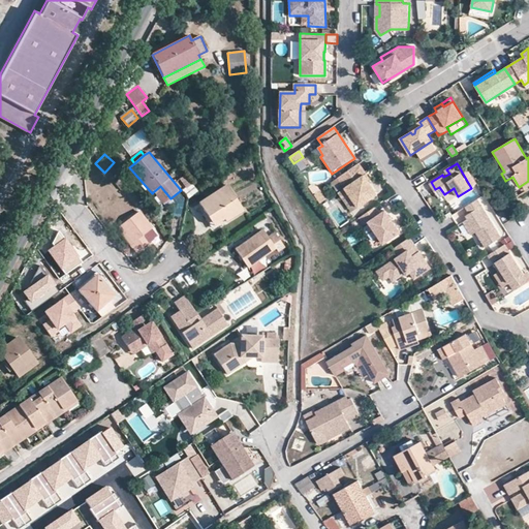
[(359,164),(338,179),(358,208),(377,195),(364,175),(366,174),(359,164)]
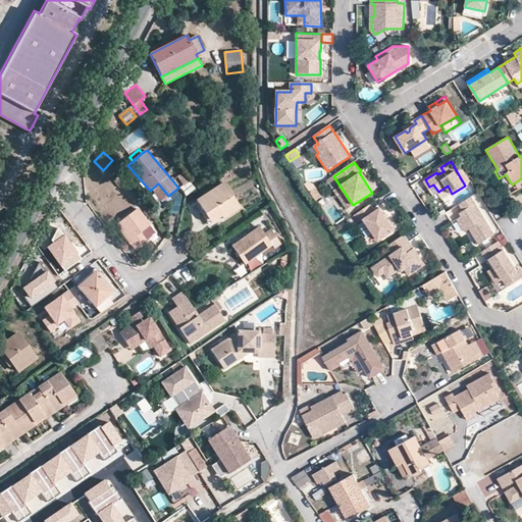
[(184,185),(190,180),(184,172),(177,176),(184,185)]
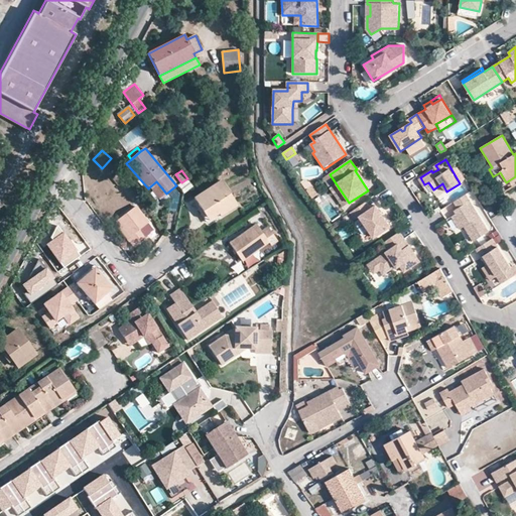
[(238,205),(221,179),(194,199),(210,220),(219,214),(221,217),(238,205)]
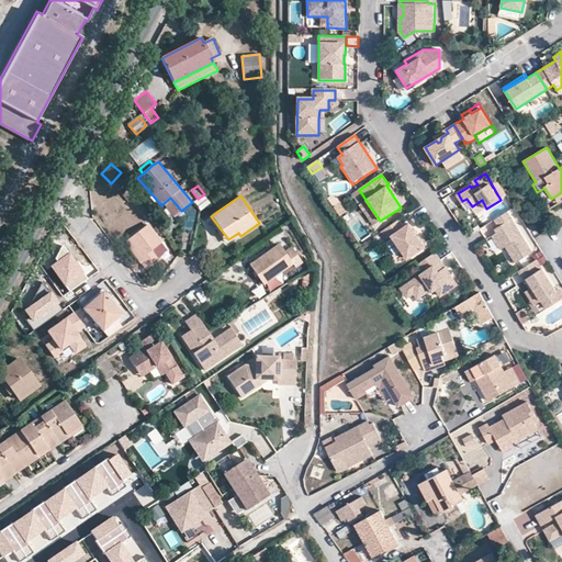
[(170,198),(163,204),(173,217),(181,211),(170,198)]
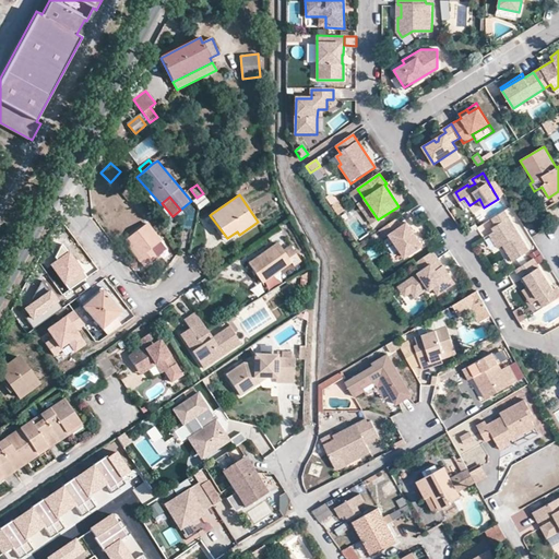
[(464,207),(470,205),(464,198),(460,200),(464,207)]
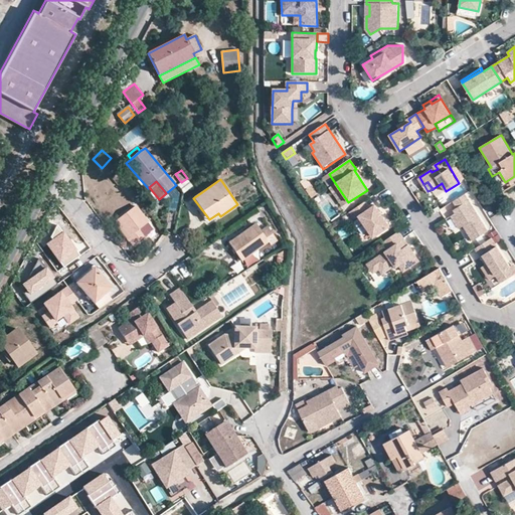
[(489,232),(466,195),(455,202),(461,212),(453,217),(461,229),(465,227),(474,241),(489,232)]
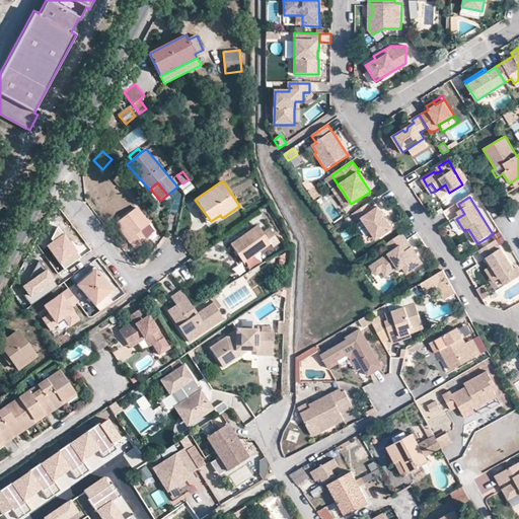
[(368,204),(351,215),(356,223),(362,219),(376,240),(392,229),(378,207),(373,211),(368,204)]
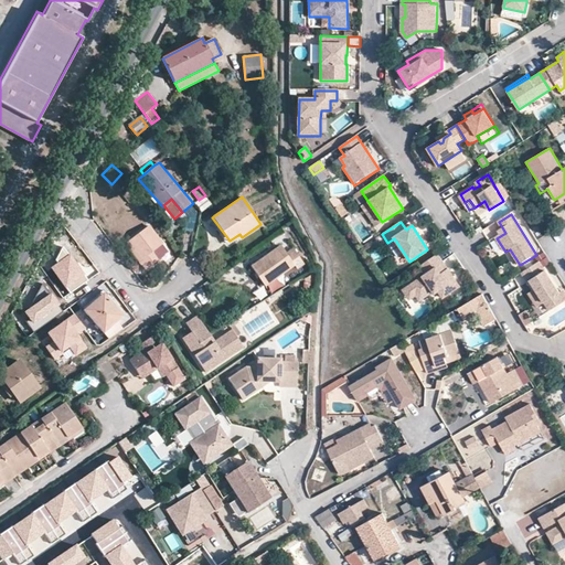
[(129,242),(132,247),(141,259),(139,262),(146,270),(170,252),(150,225),(129,242)]
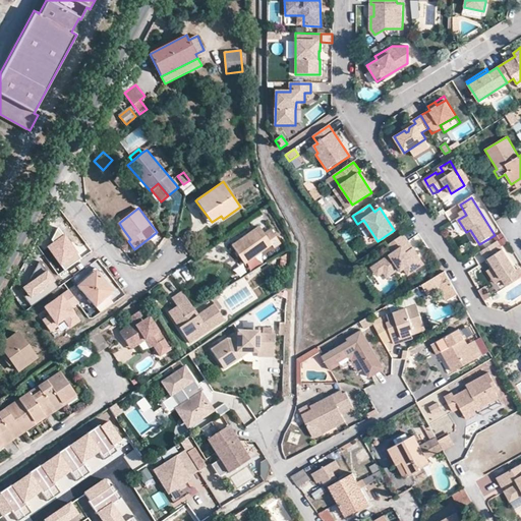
[(231,245),(242,261),(270,241),(272,245),(275,248),(281,243),(270,228),(264,233),(258,226),(231,245)]
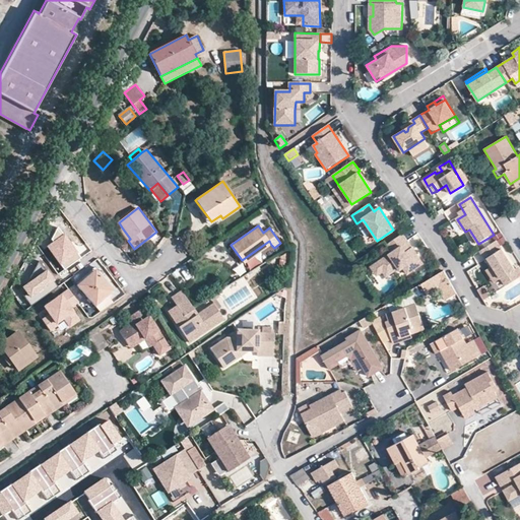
[(81,258),(57,226),(51,240),(52,242),(45,247),(59,266),(61,265),(65,270),(81,258)]
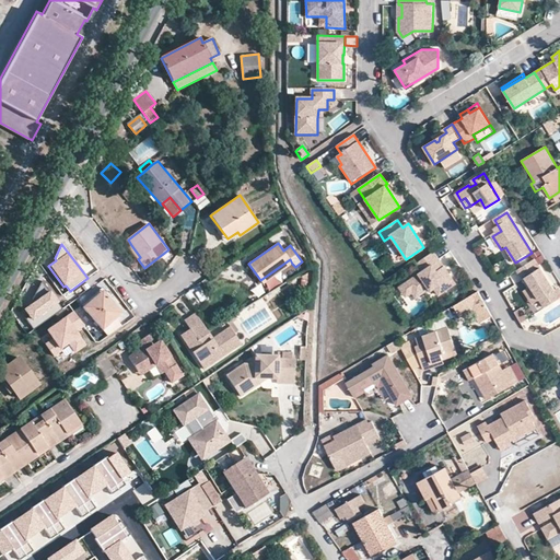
[(140,257),(131,245),(129,247),(138,259),(140,257)]
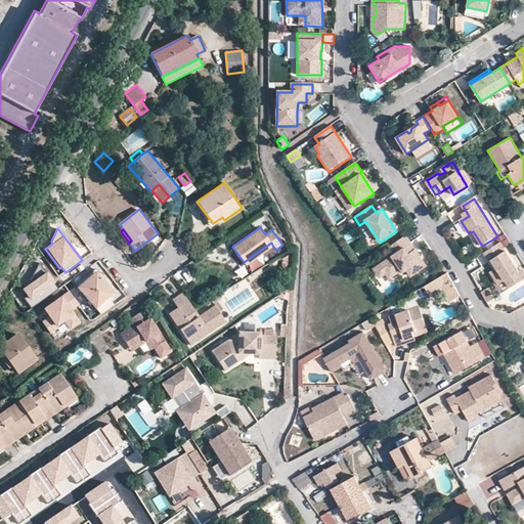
[(416,250),(406,235),(390,247),(395,255),(380,265),(390,278),(399,272),(401,274),(403,272),(406,270),(411,276),(427,266),(419,254),(417,255),(413,252),(416,250)]
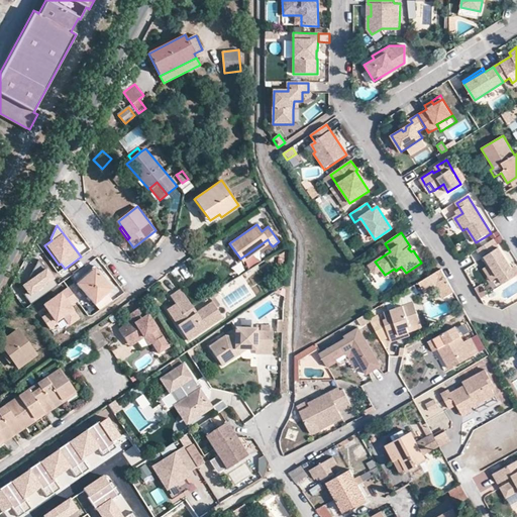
[(494,238),(479,248),(484,257),(486,256),(490,264),(503,284),(516,276),(494,238)]
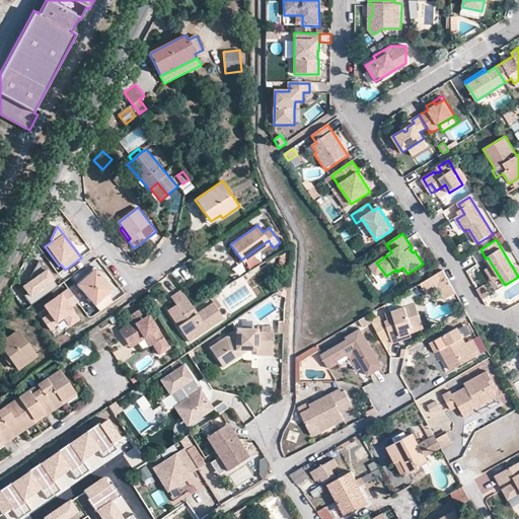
[(269,240),(241,260),(244,264),(271,244),(269,240)]
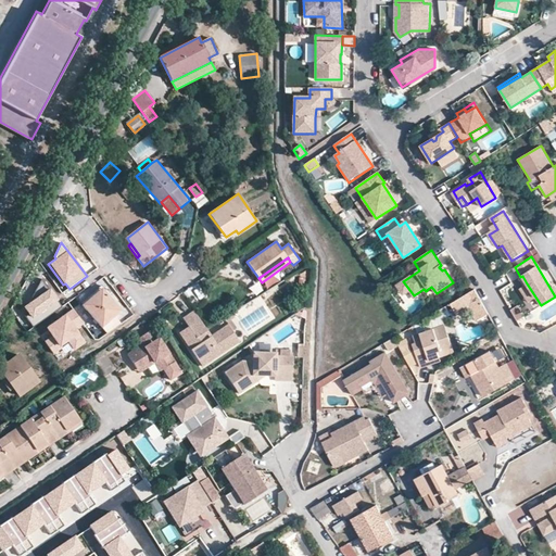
[(48,290),(40,280),(32,301),(23,306),(28,315),(26,316),(33,326),(61,306),(57,302),(59,300),(50,289),(48,290)]
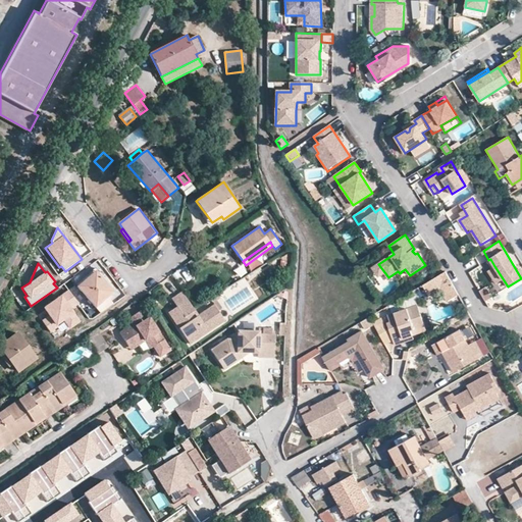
[(180,285),(194,278),(187,266),(174,273),(180,285)]
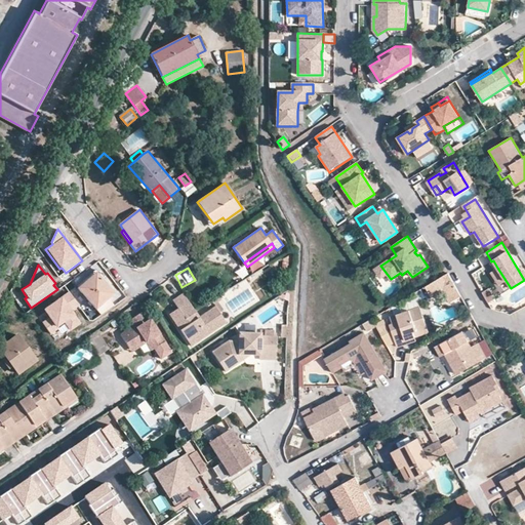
[(115,293),(96,272),(78,288),(101,315),(113,305),(109,299),(115,293)]
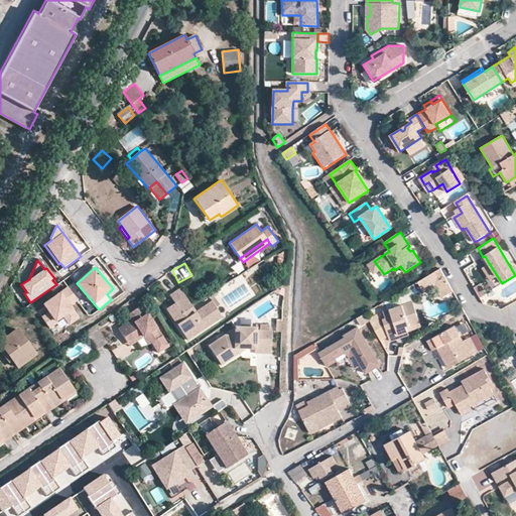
[(440,268),(419,281),(425,292),(436,285),(442,296),(453,290),(440,268)]
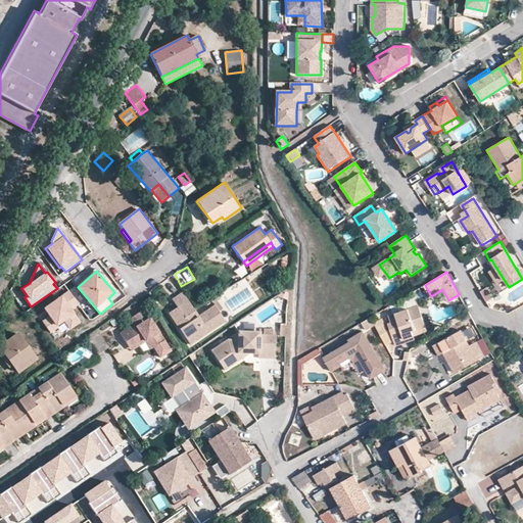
[(480,292),(488,304),(494,300),(486,288),(480,292)]
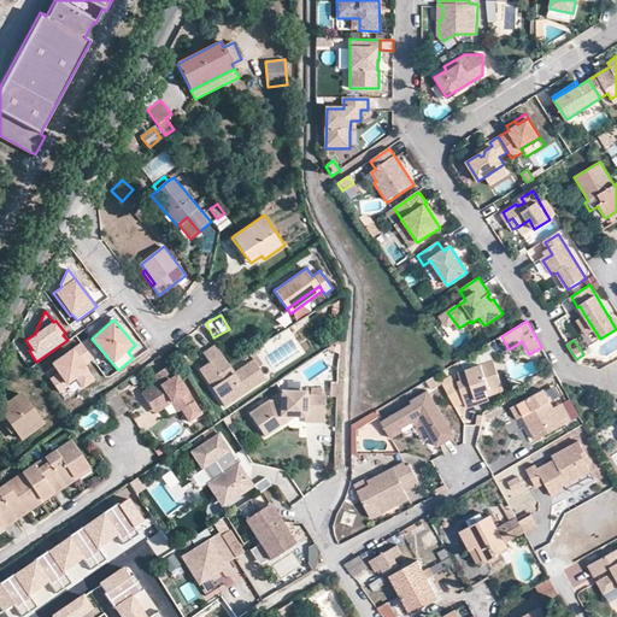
[(93,358),(82,344),(53,365),(59,374),(50,380),(59,392),(68,386),(66,385),(75,377),(82,388),(93,380),(82,365),(93,358)]
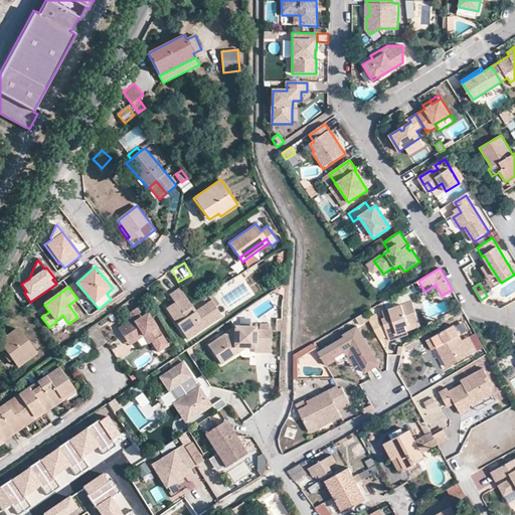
[(181,289),(180,287),(170,294),(175,302),(166,309),(183,333),(192,327),(197,334),(221,317),(211,301),(196,311),(181,289)]
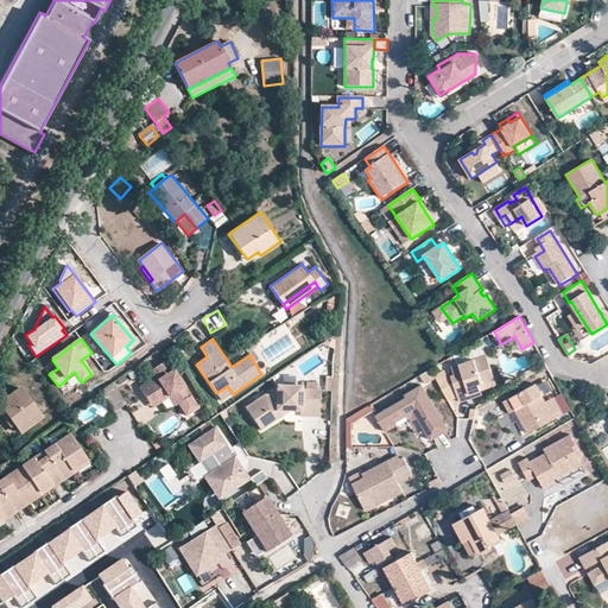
[(449,400),(458,396),(461,401),(483,396),(481,391),(496,385),(486,354),(453,366),(453,367),(449,368),(454,382),(451,384),(447,374),(437,380),(449,400)]
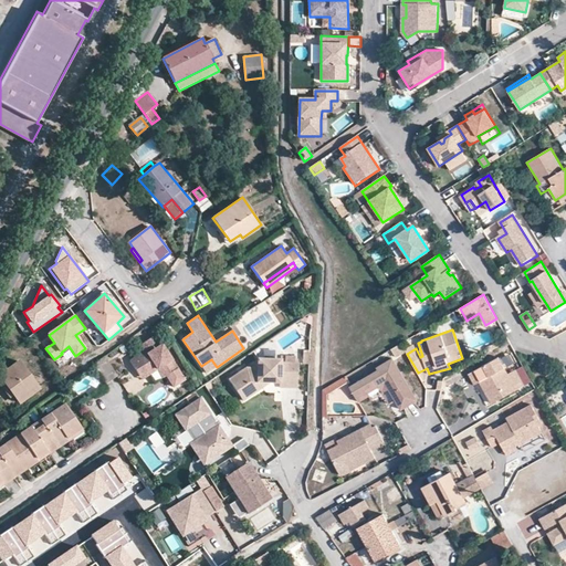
[(143,343),(147,349),(130,359),(140,375),(156,365),(158,368),(161,366),(167,375),(178,367),(157,334),(143,343)]
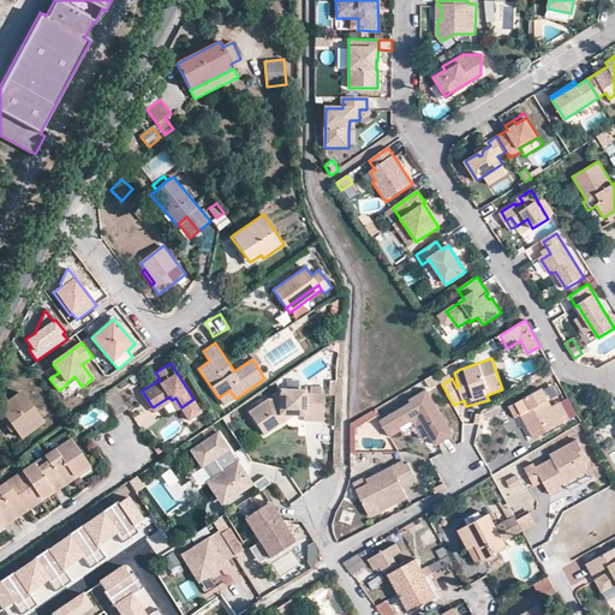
[(115,418),(127,408),(114,388),(101,396),(115,418)]
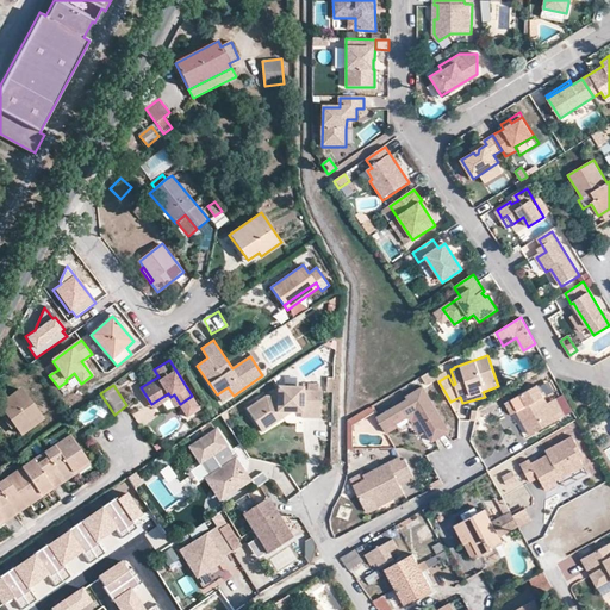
[(387,434),(399,427),(398,423),(409,417),(412,423),(418,419),(425,431),(433,442),(450,430),(423,385),(406,396),(408,398),(378,416),(387,434)]
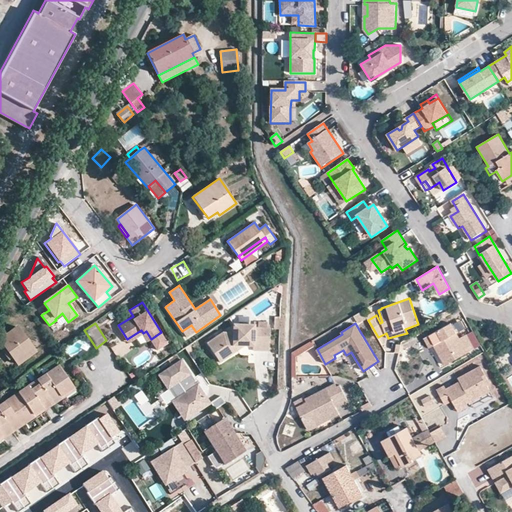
[(460,337),(452,323),(424,338),(429,347),(434,345),(445,365),(475,348),(466,334),(460,337)]
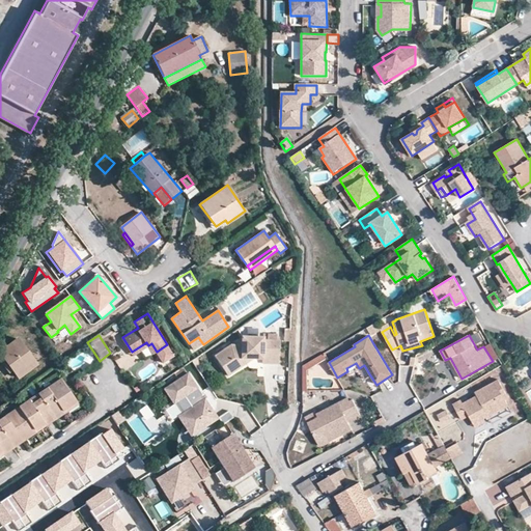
[(215,358),(221,367),(229,362),(236,371),(245,365),(247,354),(252,355),(252,360),(261,362),(260,366),(277,368),(281,345),(278,344),(279,338),(271,336),(270,342),(264,342),(264,340),(246,336),(243,348),(231,346),(215,358)]
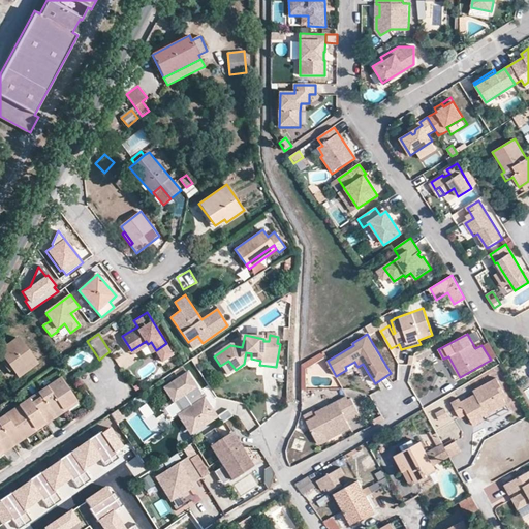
[(0,352),(3,356),(12,370),(19,378),(38,363),(19,336),(0,349),(0,352)]
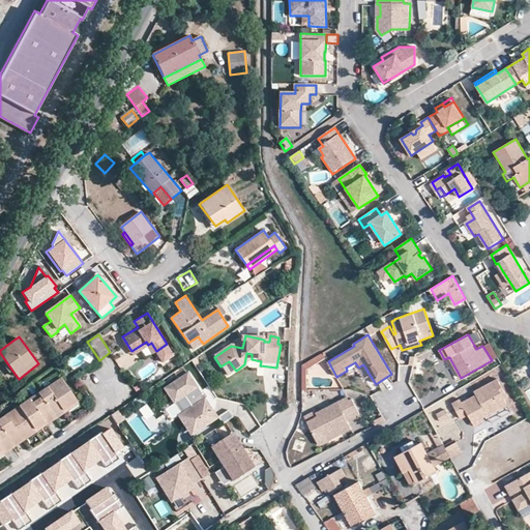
[(198,336),(188,343),(194,350),(203,344),(198,336)]
